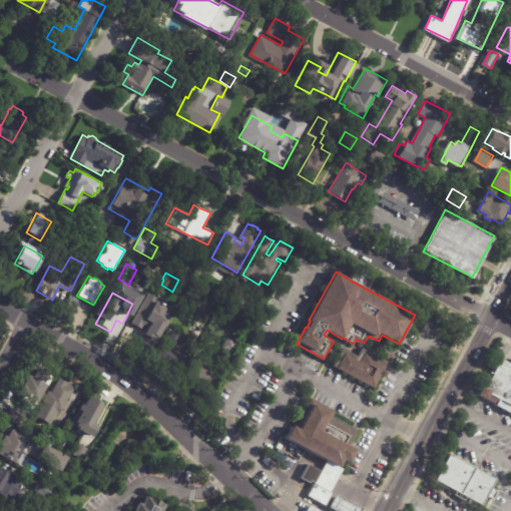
[(76,298),(79,300),(68,320),(59,316),(71,295),(76,298)]
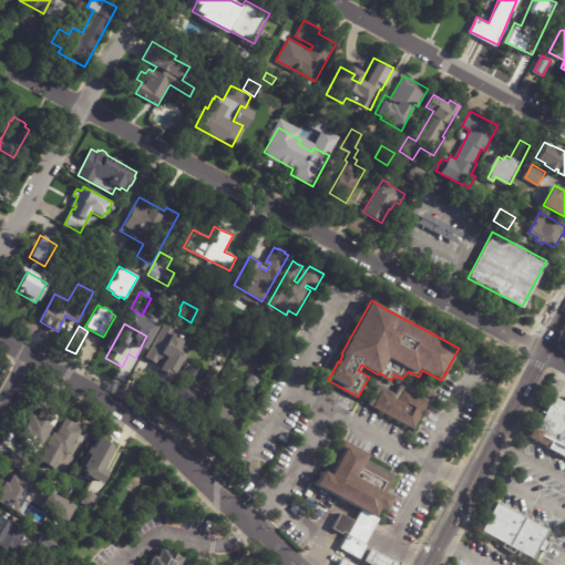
[(162,351),(156,348),(161,339),(166,342),(162,351)]
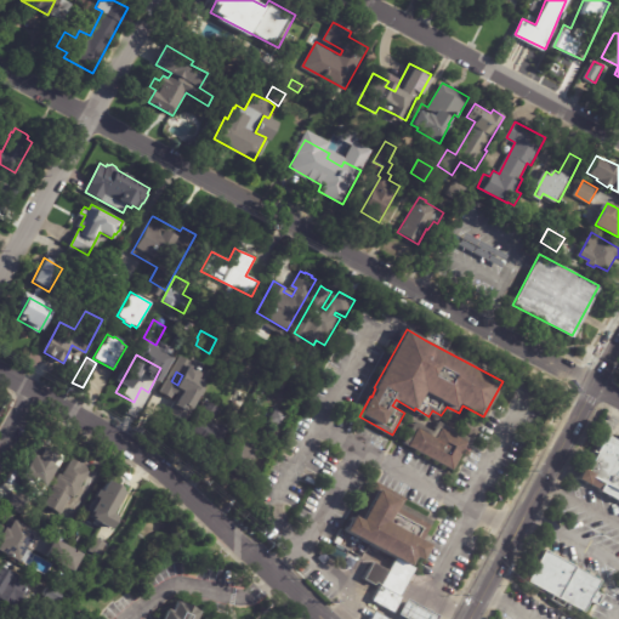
[(273,379),(288,386),(283,393),(270,386),(273,379)]
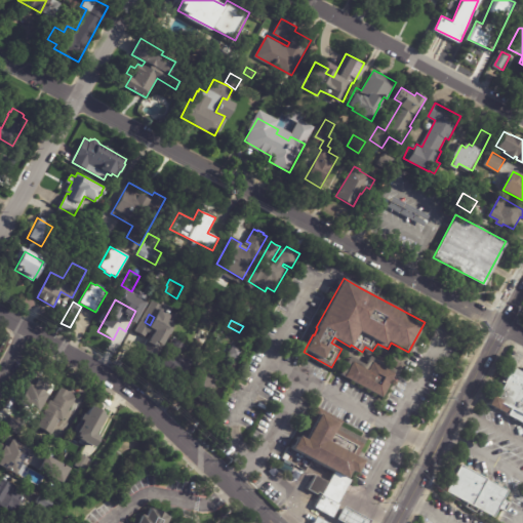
[(133,348),(142,333),(155,340),(155,338),(165,344),(155,363),(132,351),(133,348)]
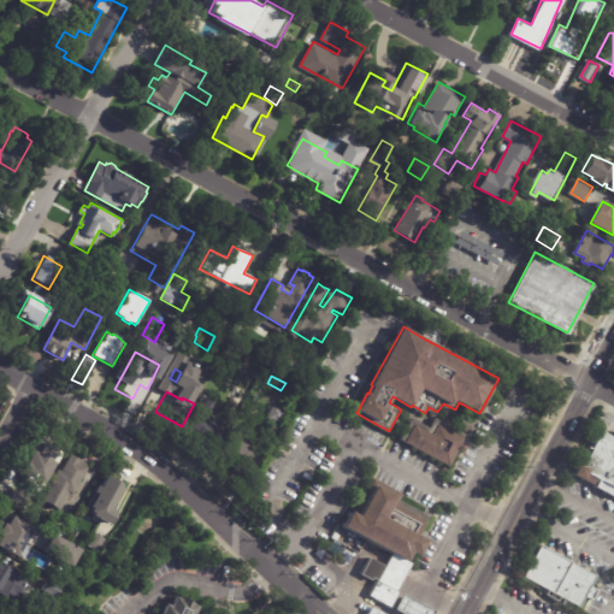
[(214,447),(214,448),(196,437),(198,436),(187,430),(206,396),(222,405),(216,413),(230,421),(214,447)]
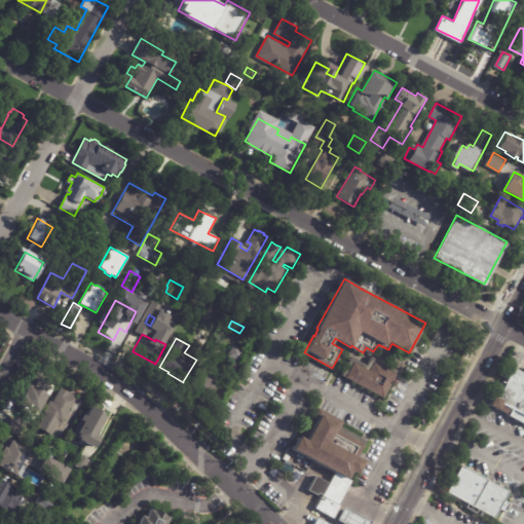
[(229,356),(236,343),(248,350),(235,368),(228,363),(232,358),(229,356)]
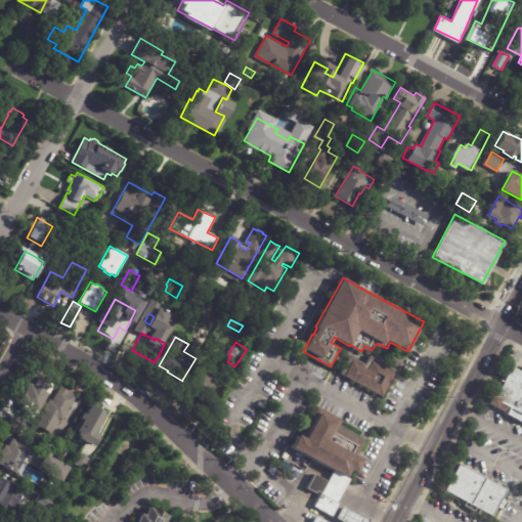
[(385,363),(397,370),(382,397),(341,375),(351,356),(366,364),(371,355),(385,363)]
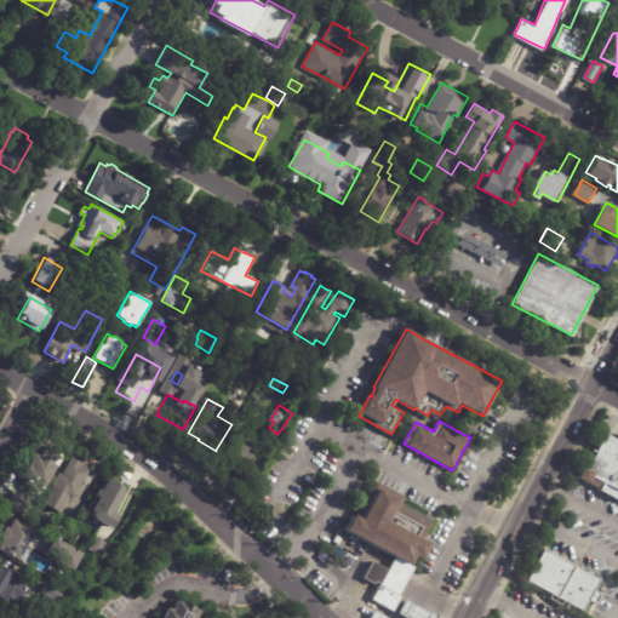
[(602,428),(581,465),(576,463),(571,474),(617,499),(617,438),(602,428)]
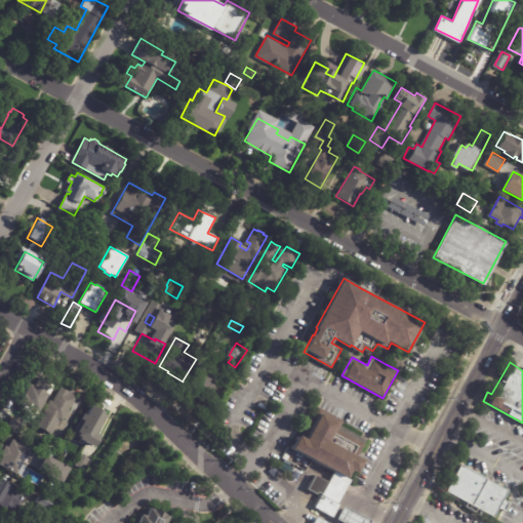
[(201,365),(222,378),(211,394),(217,398),(212,406),(186,389),(201,365)]
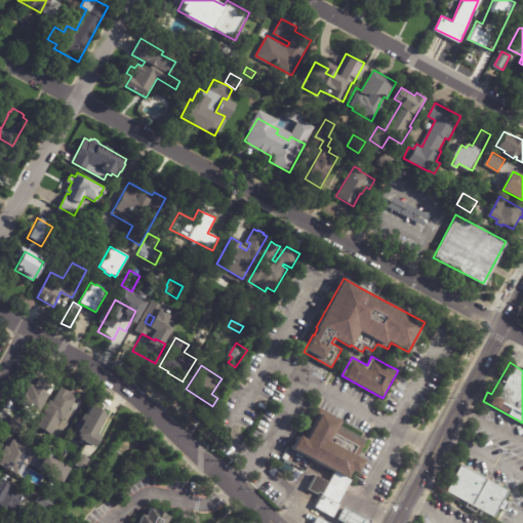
[(41,375),(51,380),(44,394),(47,395),(38,413),(17,402),(22,395),(19,394),(32,370),(41,375)]
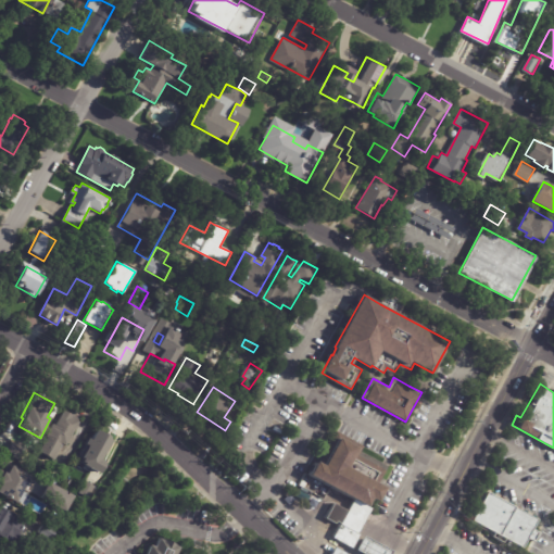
[(75,415),(82,418),(66,445),(62,443),(52,461),(38,453),(53,424),(57,425),(65,410),(75,415)]
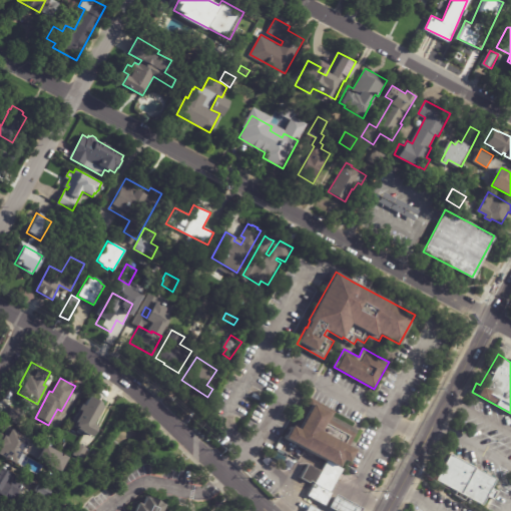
[(101,401),(103,402),(102,404),(105,405),(95,423),(100,425),(94,435),(75,425),(84,410),(82,408),(84,403),(87,404),(91,396),(101,401)]
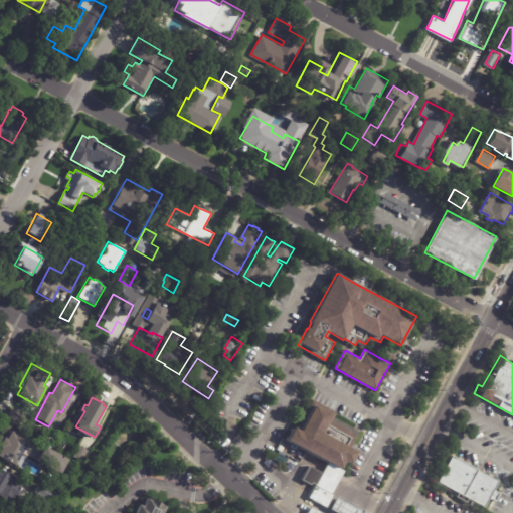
[(314,399),(337,412),(335,416),(360,431),(349,450),(356,453),(349,466),(344,462),(341,468),(345,471),(333,493),(335,494),(328,507),(310,496),(317,484),(313,482),(312,484),(303,479),(310,465),(323,473),(328,464),(286,441),(293,429),(296,430),(313,398),(314,399)]
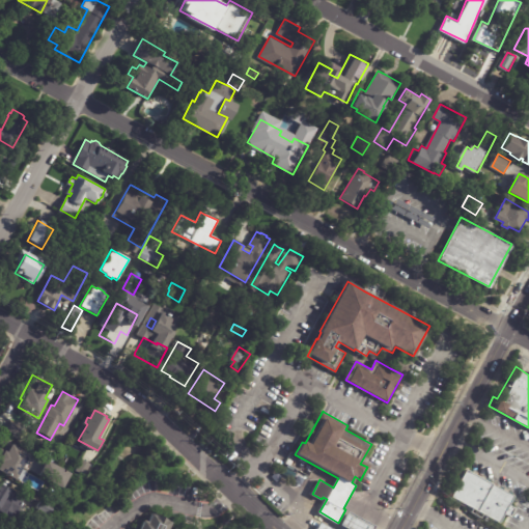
[(19,420),(27,424),(20,437),(8,430),(14,420),(17,422),(18,419),(19,420)]
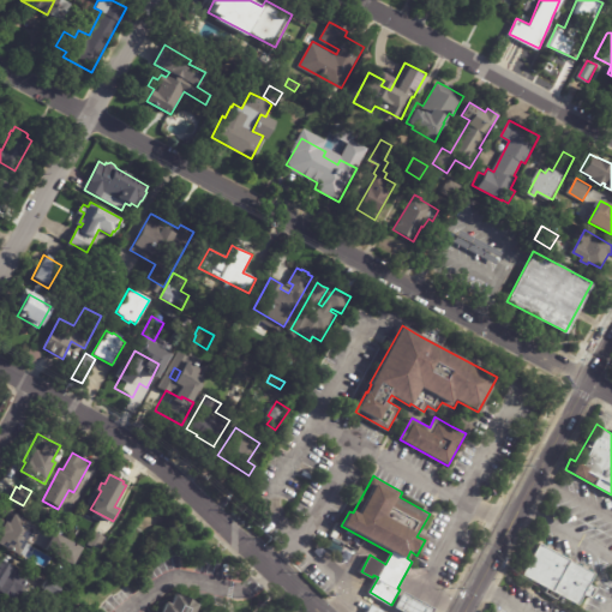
[(33,527),(34,528),(33,528),(40,532),(33,545),(25,541),(17,557),(0,547),(0,526),(1,527),(4,523),(6,525),(12,516),(33,527)]
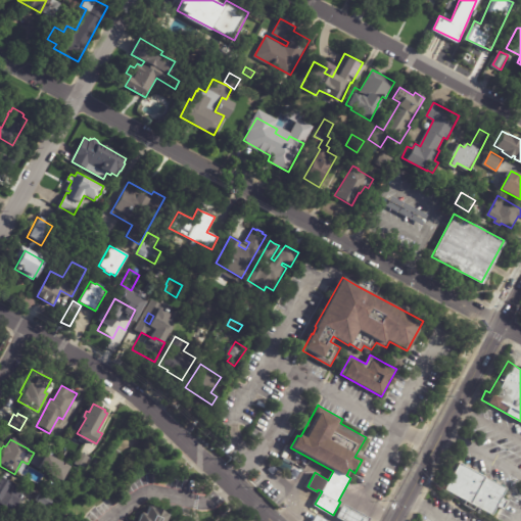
[(69,464),(37,447),(30,461),(62,478),(69,464)]
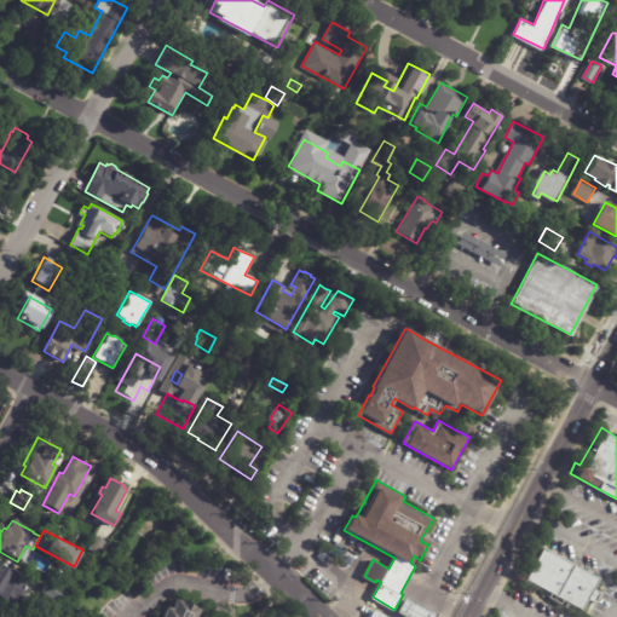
[(98,537),(107,542),(99,555),(88,549),(96,536),(98,537)]
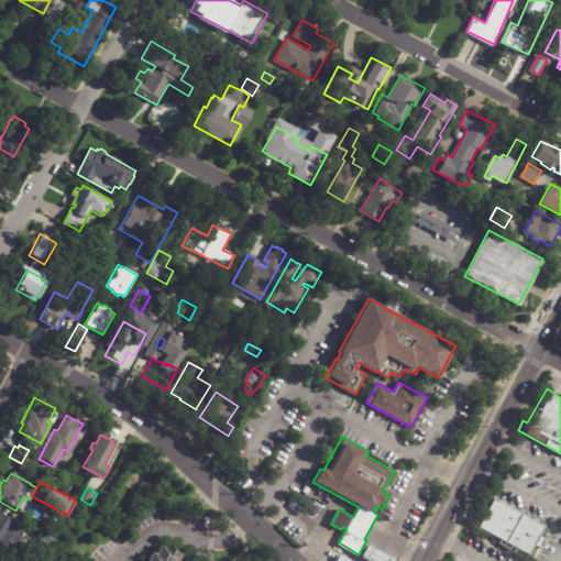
[(491,494),(542,521),(528,549),(476,521),(491,494)]
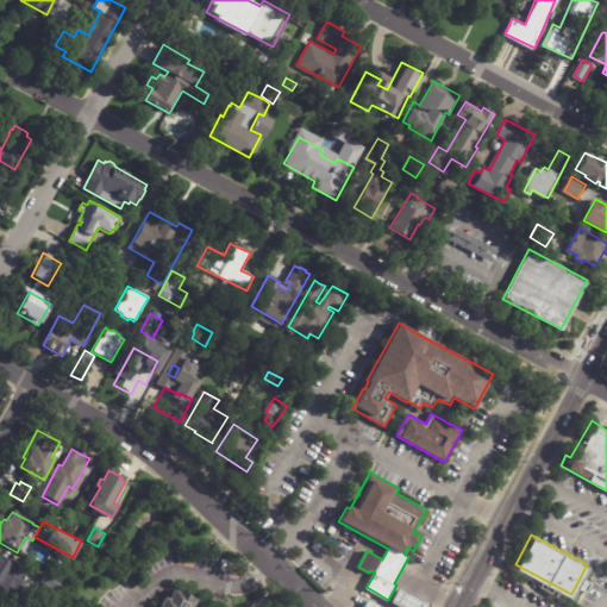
[(13,559),(14,558),(20,562),(20,563),(30,569),(24,581),(33,586),(26,598),(0,582),(0,555),(12,562),(13,559)]
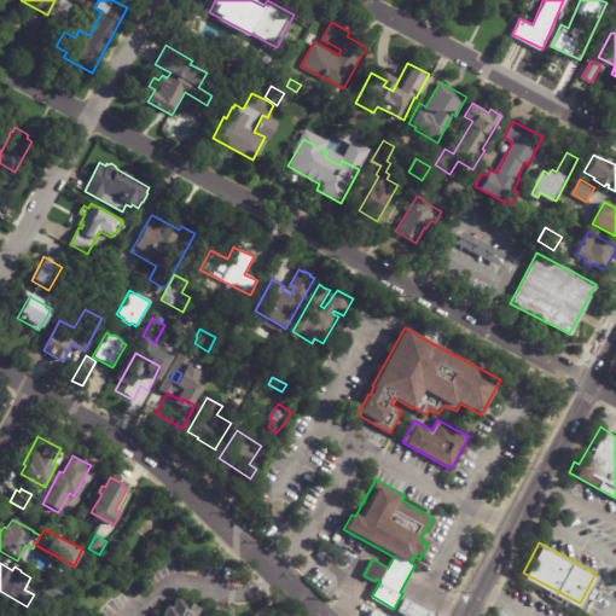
[(46,600),(42,598),(52,582),(64,590),(54,605),(46,600)]
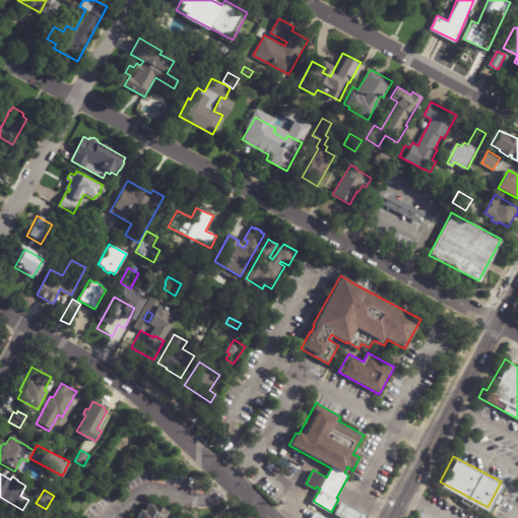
[(364,517),(367,514),(339,499),(332,512),(343,517),(364,517)]
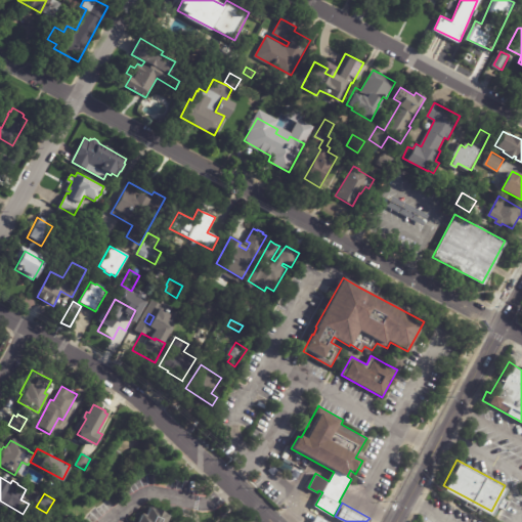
[(134,521),(139,511),(144,513),(147,505),(153,507),(153,506),(164,511),(164,512),(168,514),(164,521),(134,521)]
